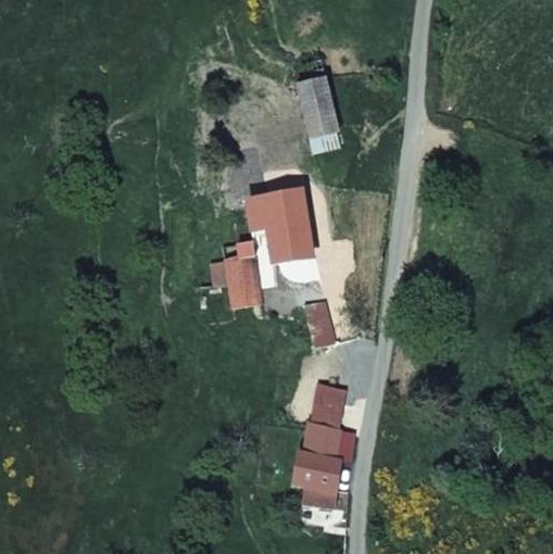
[(339,129),(326,76),(322,58),(299,65),(303,80),(294,84),(309,137),(339,129)]
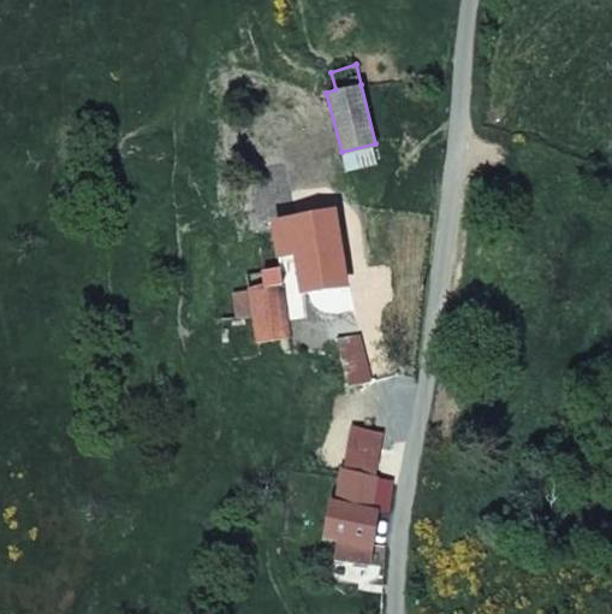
[(344,284),(332,213),(273,225),(279,255),(295,252),(302,293),(344,284)]
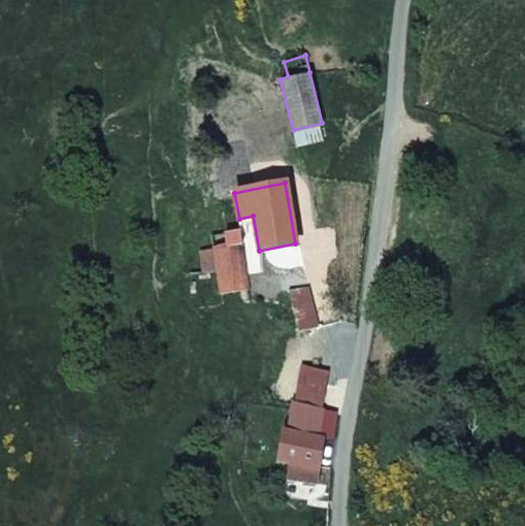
[(250,286),(240,229),(224,232),(226,244),(198,250),(201,270),(198,270),(198,277),(211,276),(210,271),(217,270),(220,291),(250,286)]
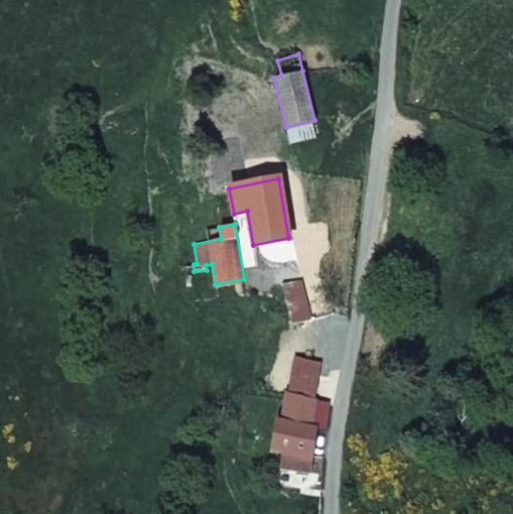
[(292,322),(311,316),(301,278),(281,284),(292,322)]
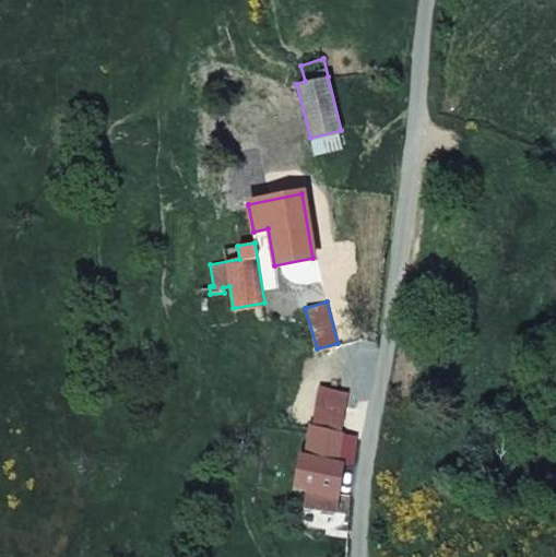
[(351,494),(354,460),(340,458),(343,434),(347,393),(319,384),(306,453),(299,452),(294,486),(305,487),(303,506),(335,509),(338,493),(351,494)]
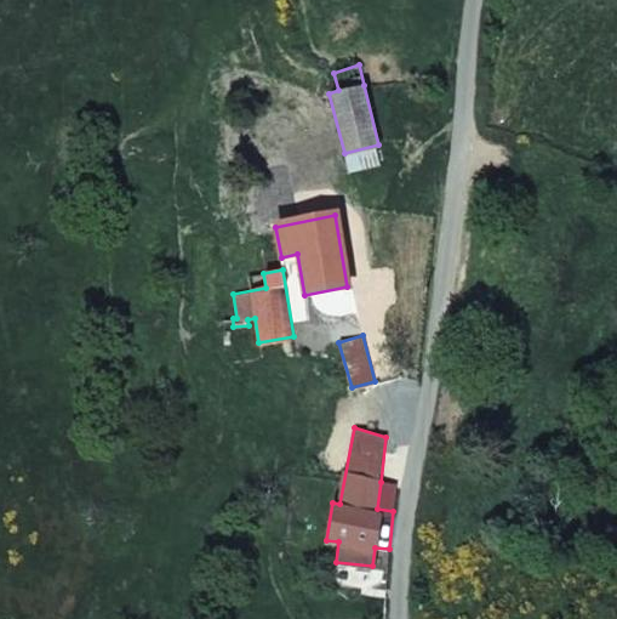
[(393,511),(395,486),(381,482),(377,509),(393,511)]
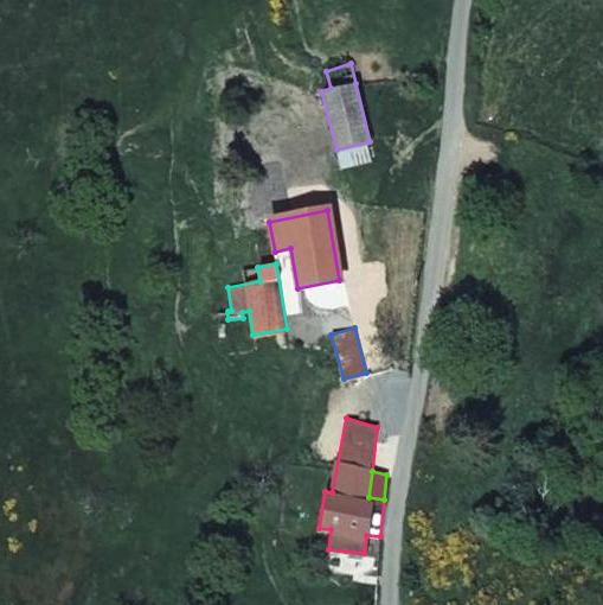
All buildings are outlined.
